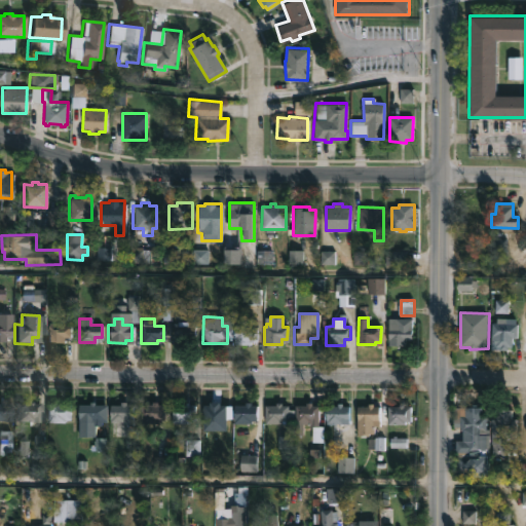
[(186,321),(186,325),(194,325),(194,342),(172,342),(172,323),(177,323),(177,321),(186,321)]
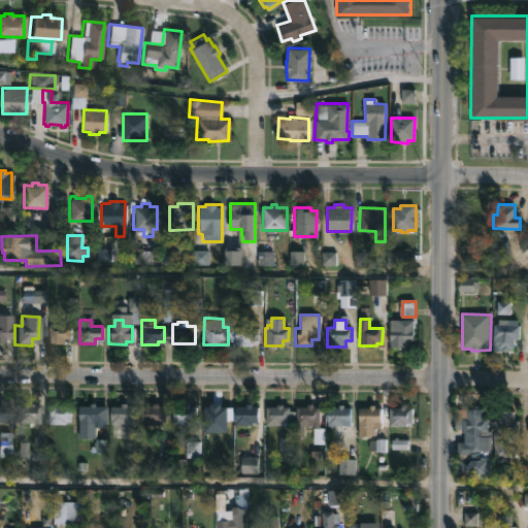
[(69,340),(63,340),(63,343),(46,343),(46,323),(53,323),(53,326),(69,326),(69,340)]
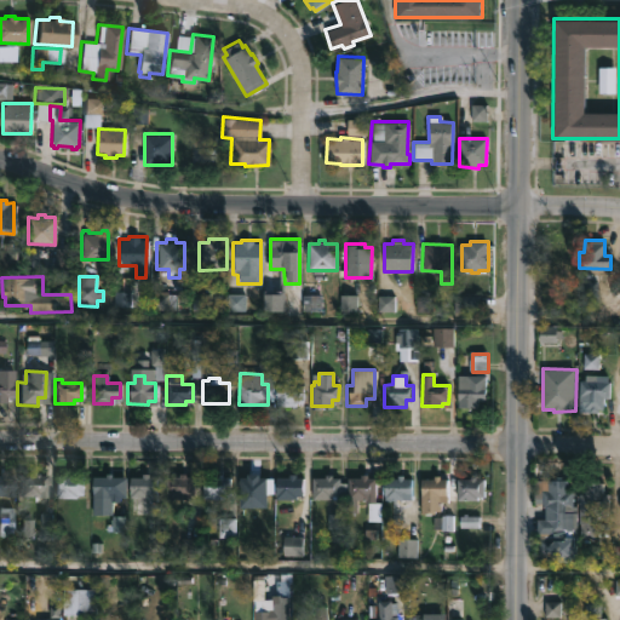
[(476,406),(458,406),(458,379),(483,379),(483,399),(476,399),(476,406)]
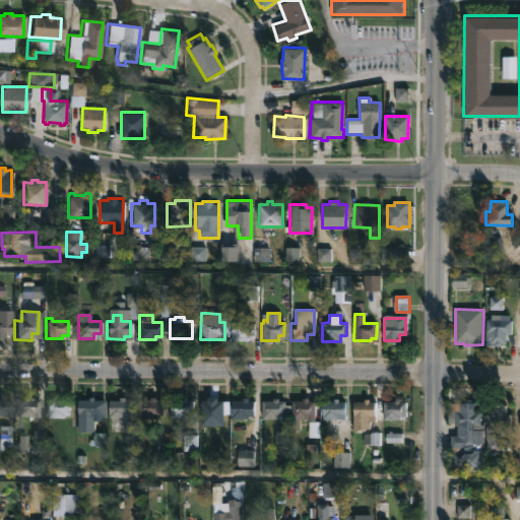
[(511,333),(506,333),(505,343),(501,342),(501,345),(494,344),(495,342),(490,342),(491,339),(485,338),(486,319),(512,320),(511,333)]
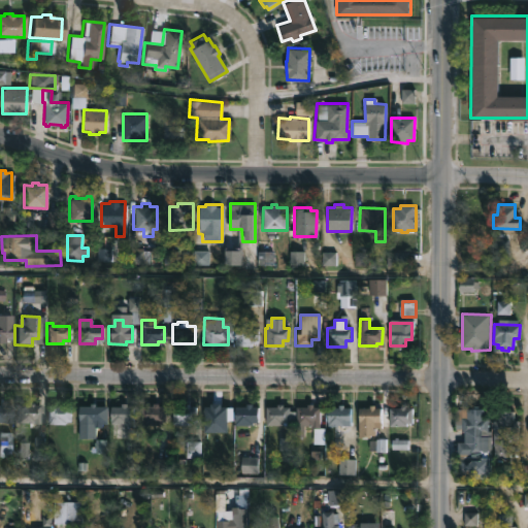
[(0,326),(10,327),(9,338),(3,338),(3,343),(0,343),(0,326)]
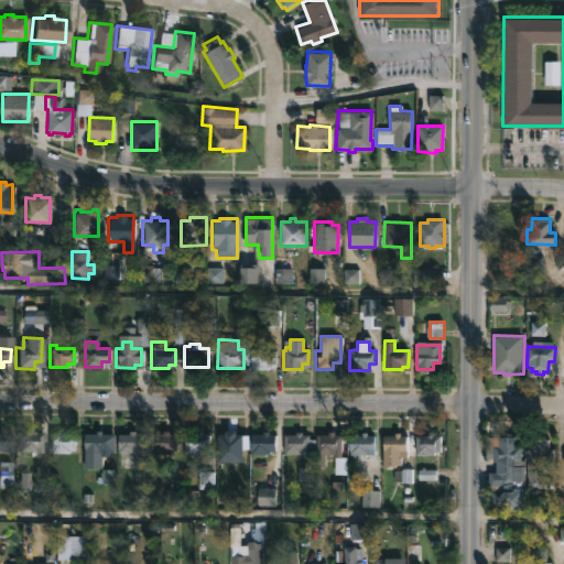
[(268,369),(250,369),(251,349),(274,350),(274,362),(268,362),(268,369)]
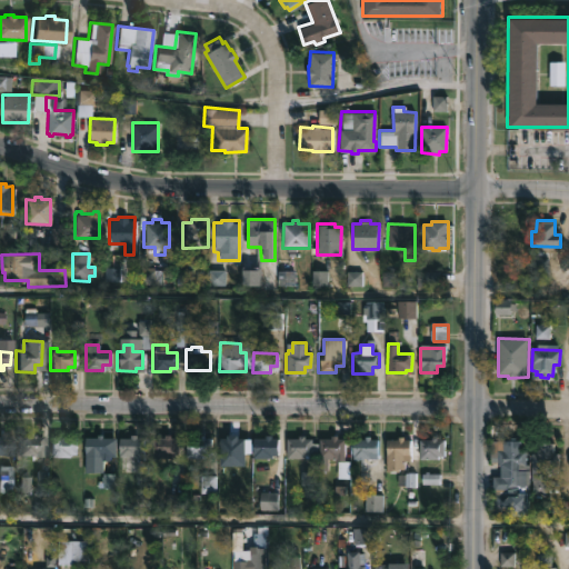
[(238,431),(238,438),(243,438),(243,432),(250,432),(249,447),(245,446),(245,458),(219,458),(219,437),(230,438),(230,435),(235,435),(235,431),(238,431)]
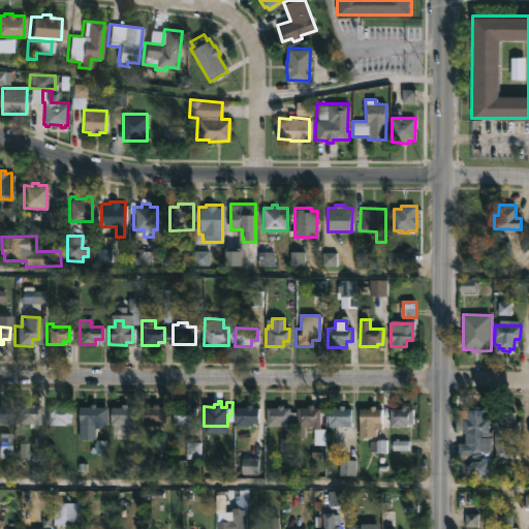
[(0,403),(3,403),(3,406),(10,406),(10,421),(3,421),(3,424),(0,424),(0,403)]
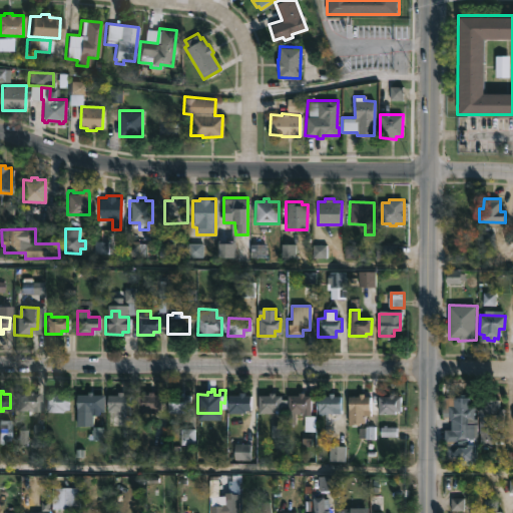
[(61,391),(61,395),(67,395),(66,408),(62,408),(61,411),(45,411),(45,394),(56,394),(56,391),(61,391)]
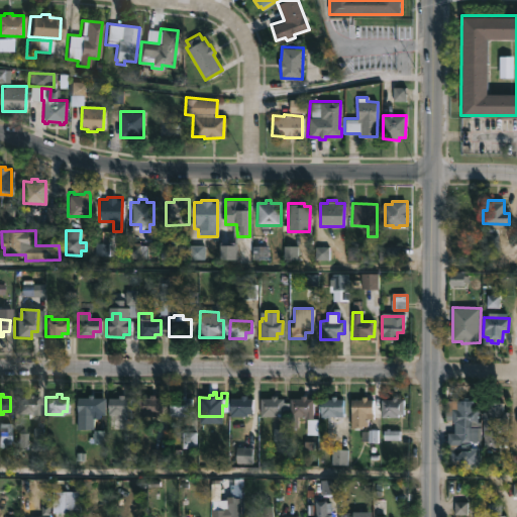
[(37,397),(36,415),(14,414),(14,397),(25,397),(25,395),(29,395),(29,397),(37,397)]
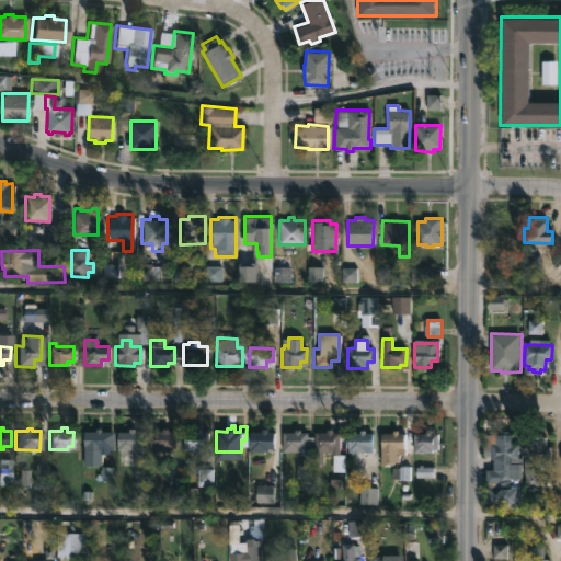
[(106,432),(105,450),(102,450),(102,453),(99,453),(99,450),(82,449),(83,432),(94,432),(94,428),(99,428),(99,432),(106,432)]
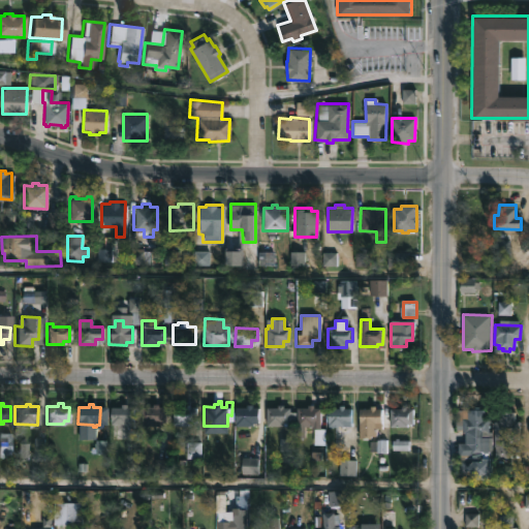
[(126,404),(126,407),(131,407),(131,430),(125,430),(125,425),(110,425),(110,406),(120,406),(120,404),(126,404)]
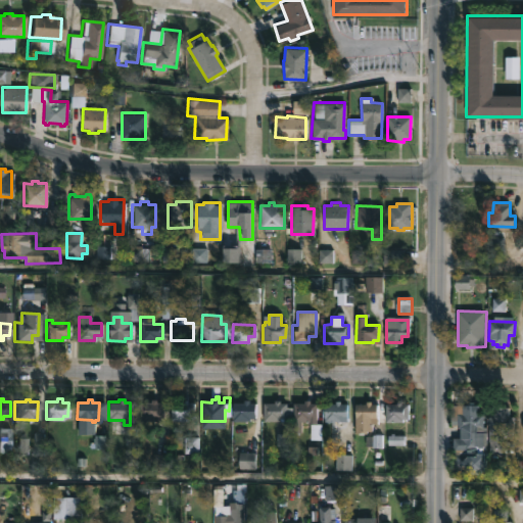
[(155,399),(155,401),(161,401),(161,420),(139,420),(139,401),(150,401),(150,399),(155,399)]
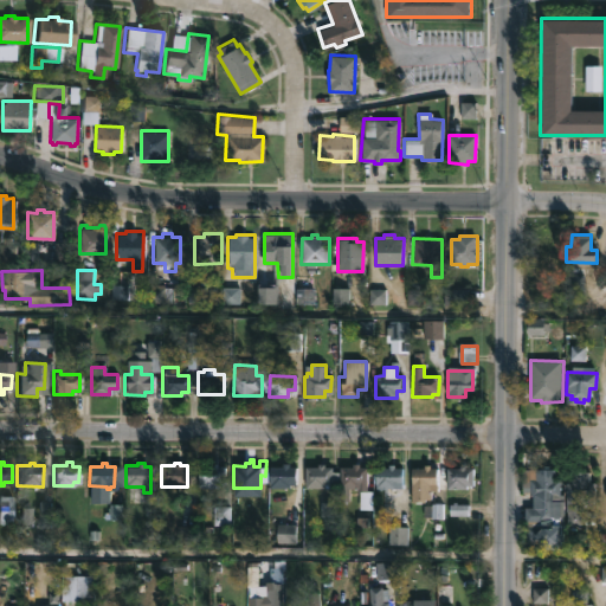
[(216,463),(216,466),(224,466),(224,482),(217,483),(217,487),(198,487),(198,466),(208,466),(208,463),(216,463)]
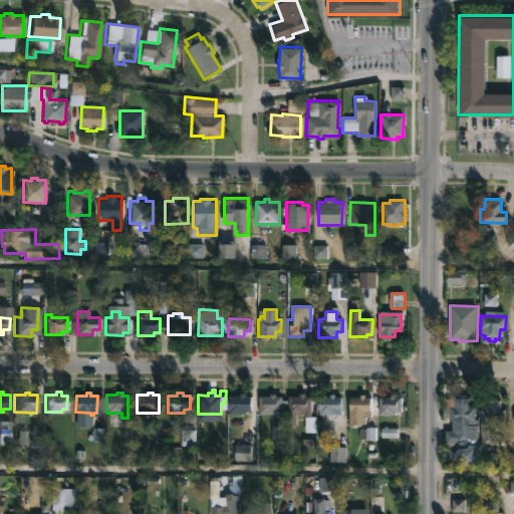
[(244,394),(243,396),(250,396),(250,414),(228,413),(229,396),(239,396),(239,394),(244,394)]
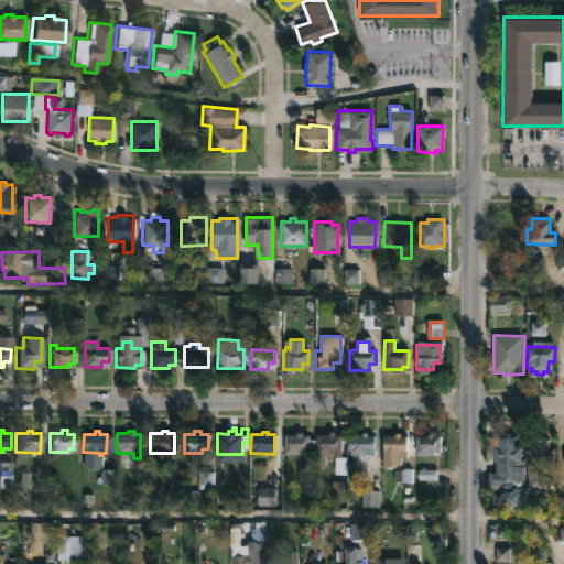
[(301,432),(301,434),(308,434),(308,438),(313,438),(313,452),(306,452),(306,454),(282,454),(283,434),(295,434),(295,432),(301,432)]
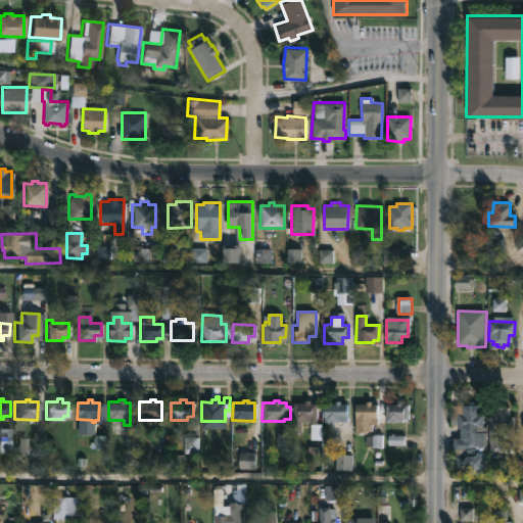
[(372,400),(372,403),(378,403),(378,423),(372,423),(372,431),(367,431),(367,433),(355,433),(355,403),(366,403),(366,400),(372,400)]
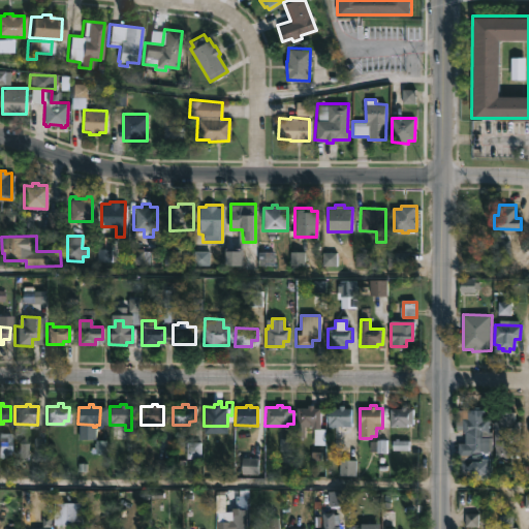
[(319,408),(319,423),(313,423),(313,426),(294,426),(296,407),(307,408),(307,406),(319,408)]
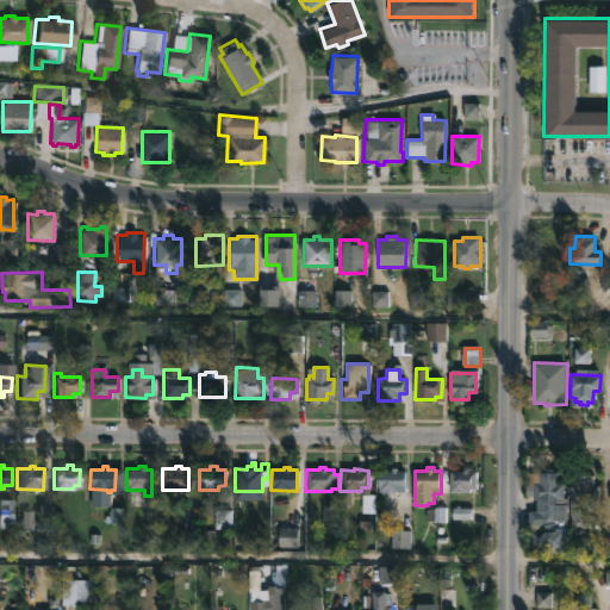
[(396,468),(404,470),(403,489),(397,487),(397,491),(377,491),(377,471),(396,468)]
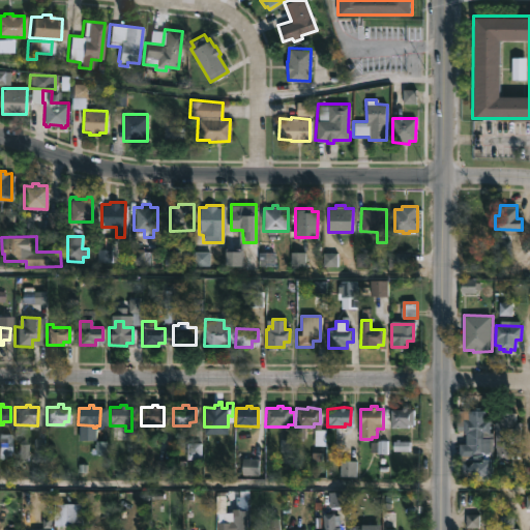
[(407,407),(407,409),(414,409),(414,425),(408,424),(408,427),(390,427),(390,409),(402,409),(402,407),(407,407)]
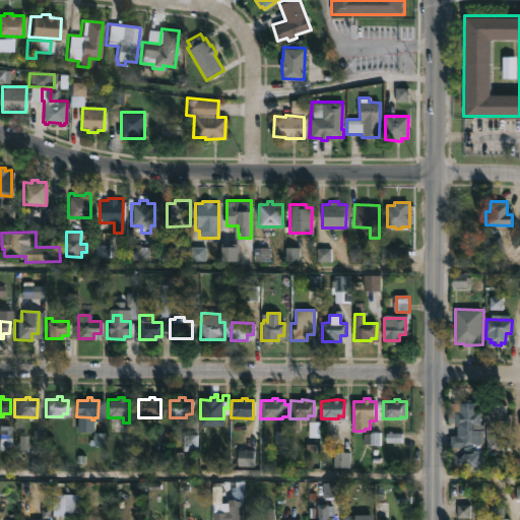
[(480,411),(479,449),(449,448),(450,434),(456,434),(456,426),(453,426),(454,410),(458,410),(459,402),(475,402),(475,410),(480,411)]
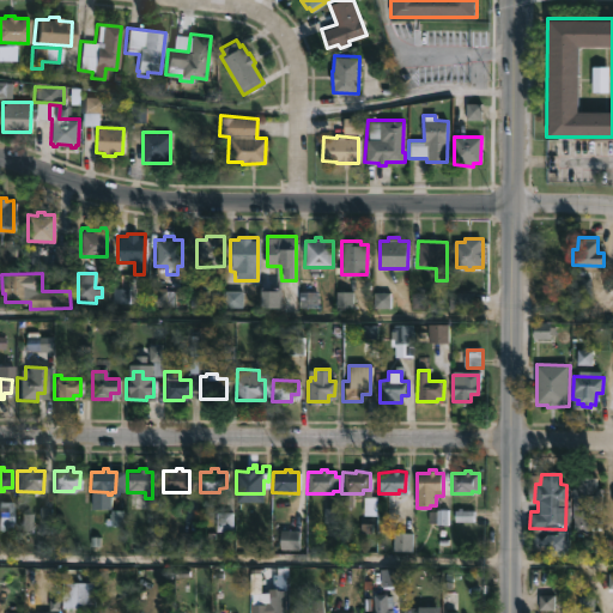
[(595,477),(595,489),(602,489),(604,503),(587,504),(587,530),(571,532),(570,487),(576,487),(576,477),(595,477)]
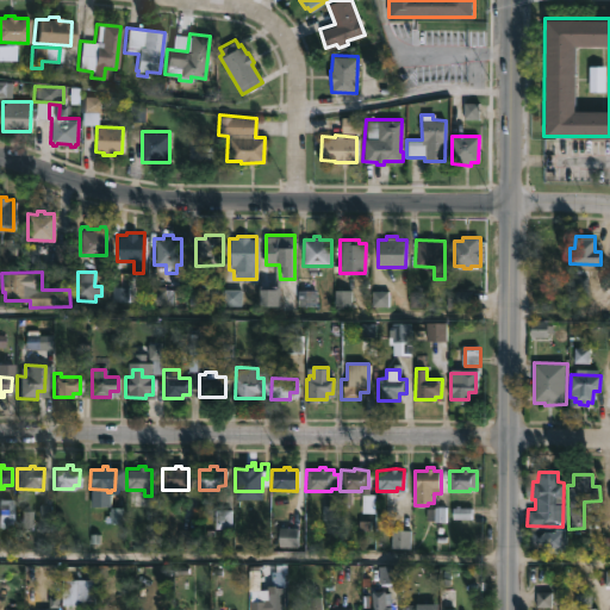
[(564,529),(564,552),(528,549),(529,528),(564,529)]
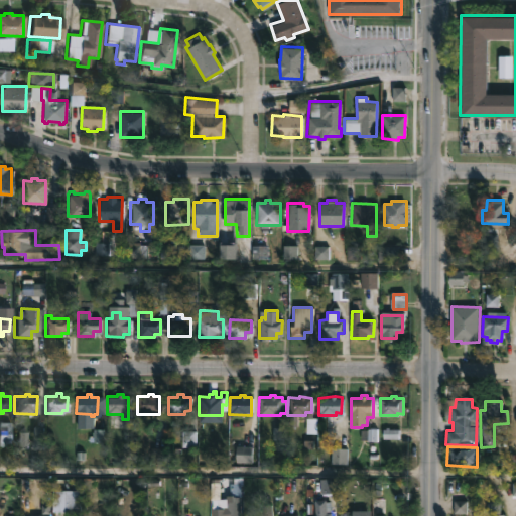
[(82,492),(54,492),(54,513),(82,513),(82,492)]
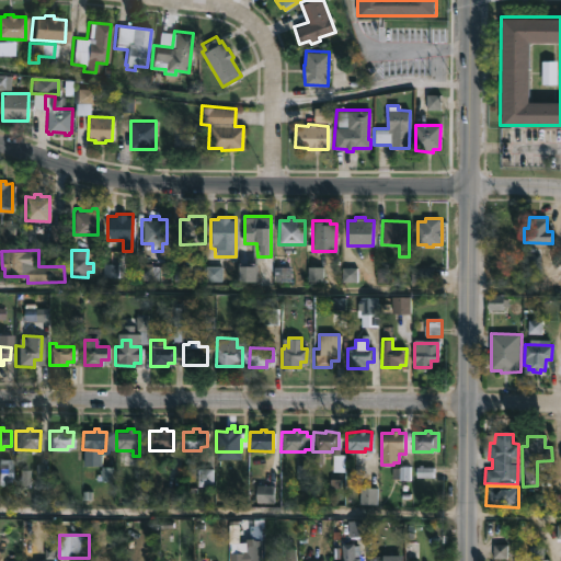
[(251,538),(251,539),(259,540),(259,560),(245,560),(237,560),(237,542),(244,541),(244,538),(251,538)]
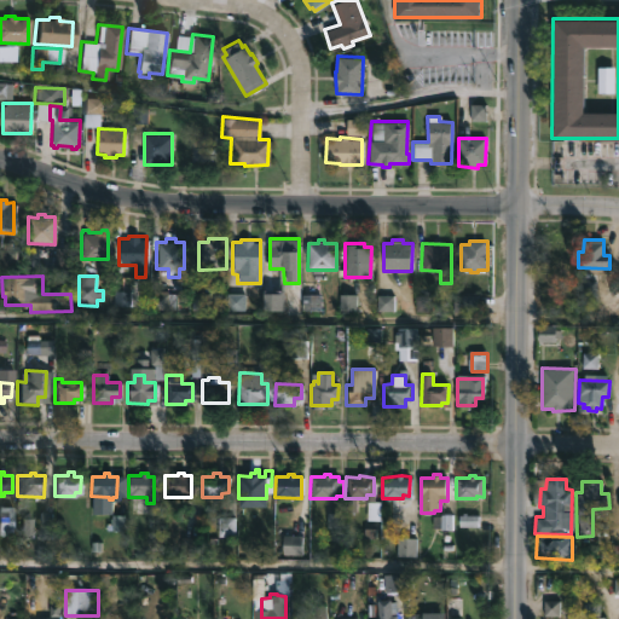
[(134,607),(134,618),(104,617),(104,608),(102,608),(103,597),(133,597),(132,607),(134,607)]
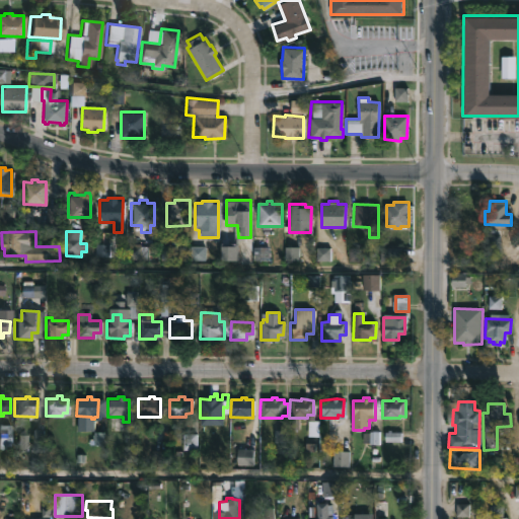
[(338,503),(337,514),(331,514),(330,518),(316,518),(316,503),(326,503),(326,504),(329,504),(329,503),(338,503)]
